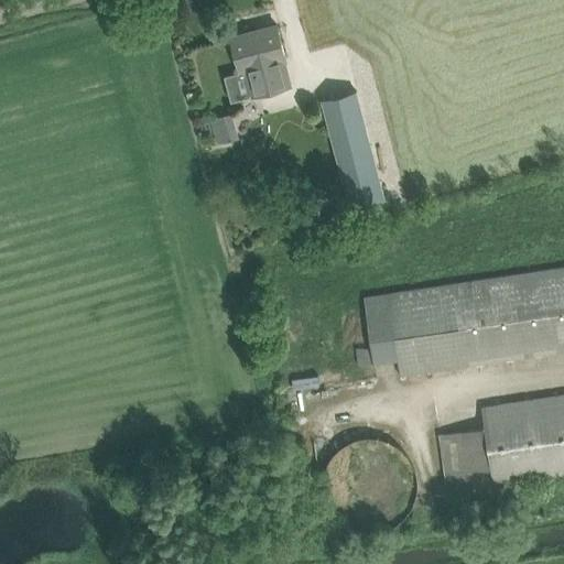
[(277,24),(231,36),(240,71),(246,69),(252,95),(291,85),(284,60),(286,58),(277,24)]
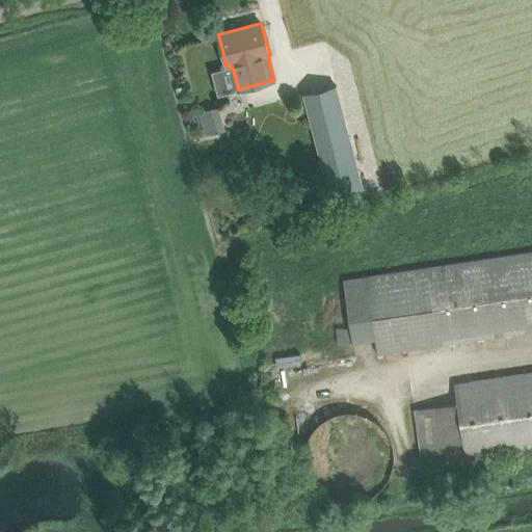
[(337,85),(304,94),(330,194),(363,186),(337,85)]
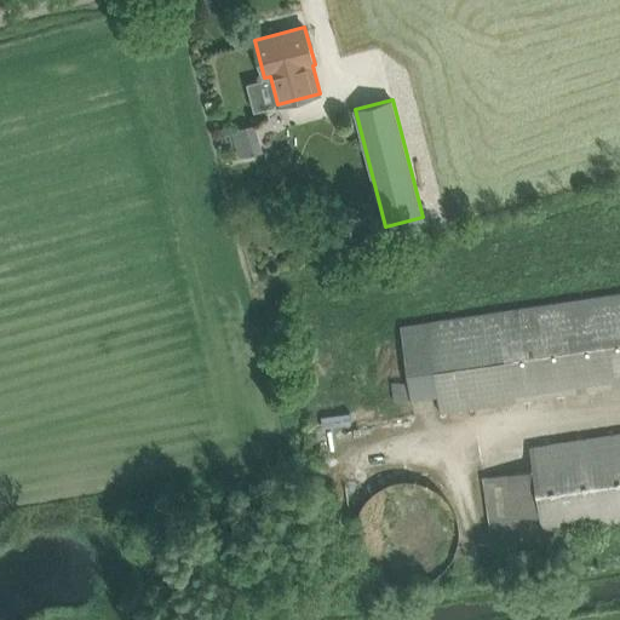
[(234,128),(241,156),(260,151),(253,124),(234,128)]
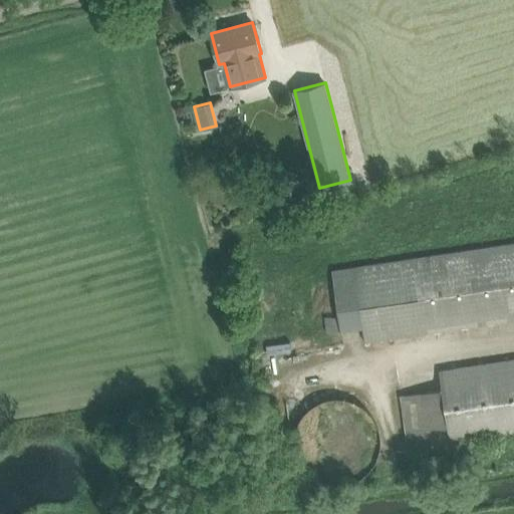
[(513,242),(332,270),(340,329),(363,326),(364,341),(425,332),(513,318),(513,242)]
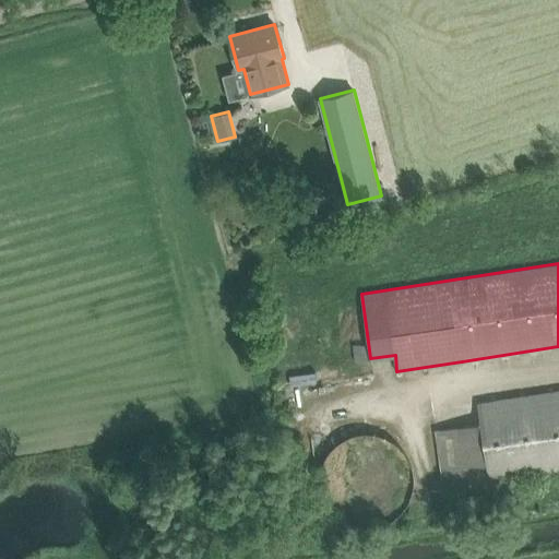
[(482,424),(458,427),(437,429),(438,438),(445,489),(558,472),(558,391),(478,404),(482,424)]
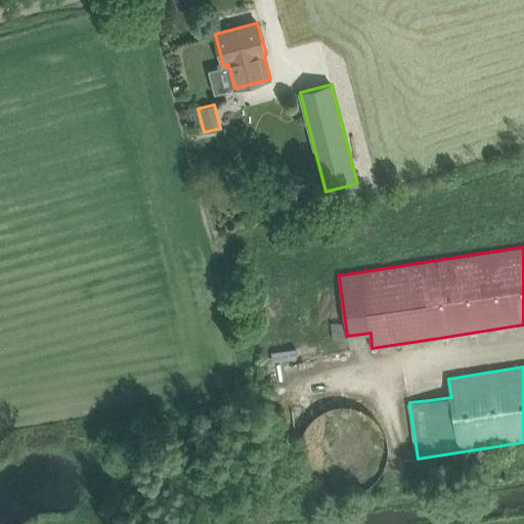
[(300,444),(300,448),(300,452),(300,455),(301,460),(302,464),(304,467),(305,470),(307,474),(310,477),(312,479),(315,482),(318,484),(321,486),(325,488),(329,489),(333,490),(336,491),(340,492),(344,492),(348,492),(351,491),(355,490),(359,489),(362,488),(365,486),(369,484),(372,482),(375,479),(378,476),(380,473),(382,470),(384,467),(385,463),(386,459),(387,455),(387,451),(387,447),(387,444),(387,440),(386,436),(385,433),(383,429),(381,426),(379,423),(377,420),(375,417),(372,415),(368,412),(365,410),(361,408),(358,407),(354,405),(351,405),(347,404),(343,404),(340,404),(336,405),(332,406),(329,407),(324,408),(321,410),(318,412),(315,415),(312,418),(310,421),(307,423),(305,427),(304,430),(302,433),(301,437),(300,441),(300,444)]
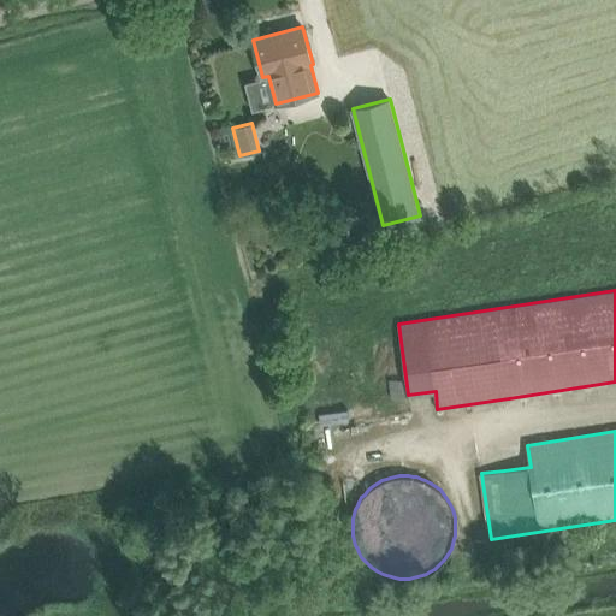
All buildings are outlined.
